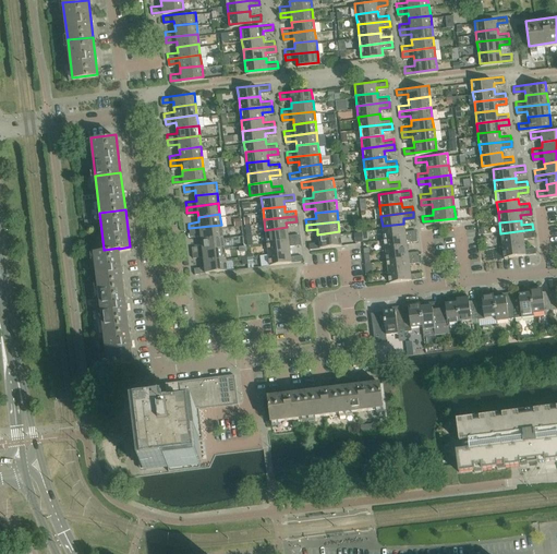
[(403,224),(383,226),(384,237),(415,233),(415,228),(404,229),(403,224)]
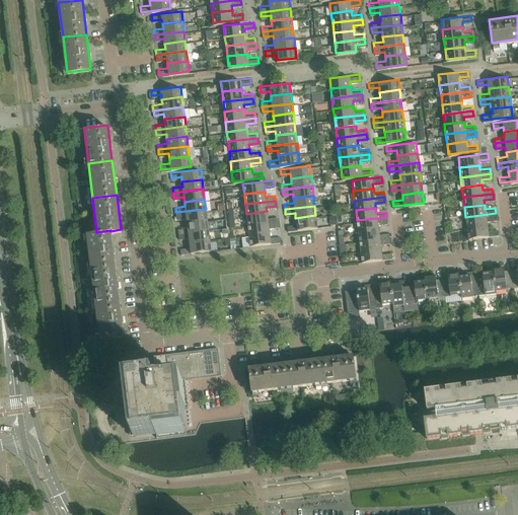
[(186,216),(187,221),(207,219),(206,209),(175,212),(176,217),(186,216)]
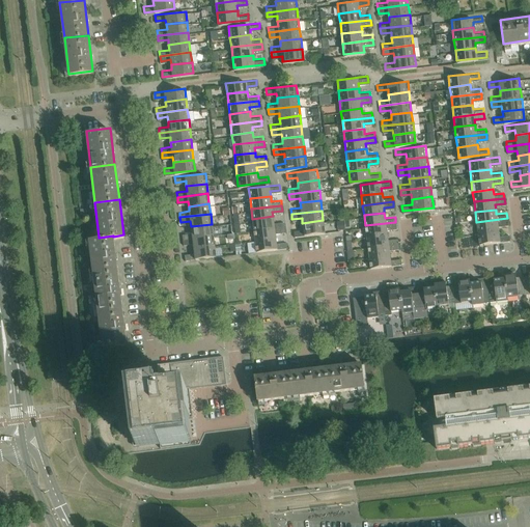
[(252,219),(253,229),(284,225),(283,220),(274,221),(273,216),(252,219)]
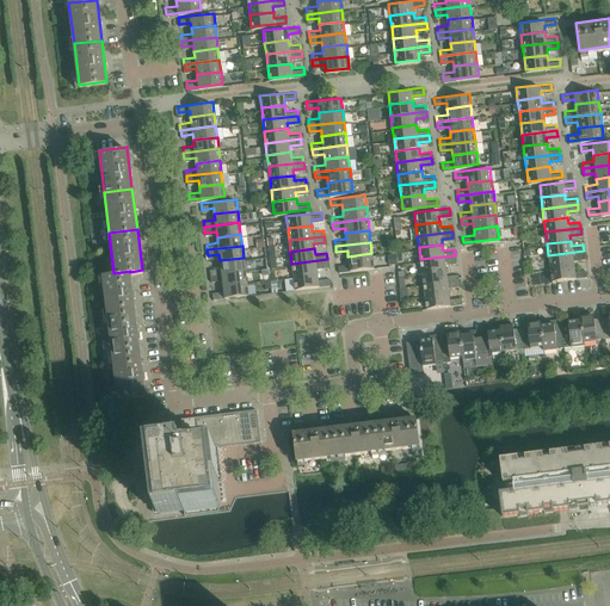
[(548,255),(549,267),(573,264),(573,258),(584,257),(584,251),(548,255)]
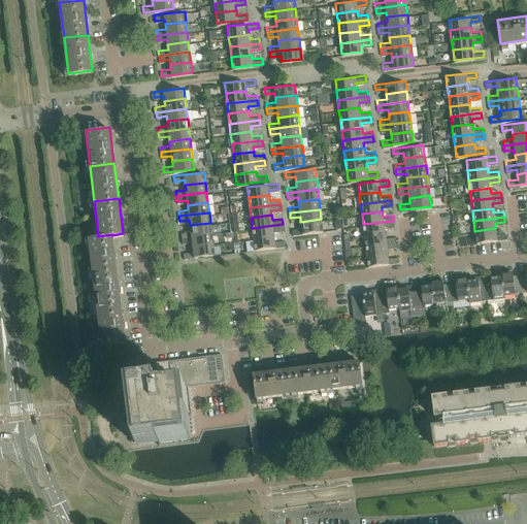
[(321,219),(300,222),(301,227),(292,228),(292,233),(323,230),(321,219)]
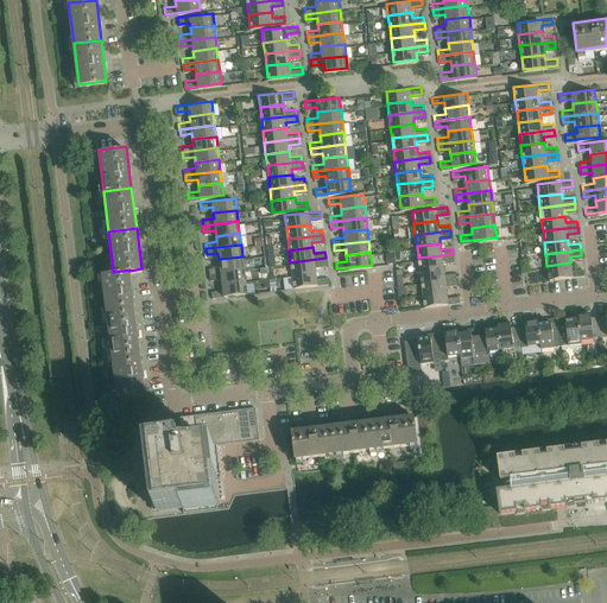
[(453,254),(418,258),(419,270),(443,266),(442,261),(454,260),(453,254)]
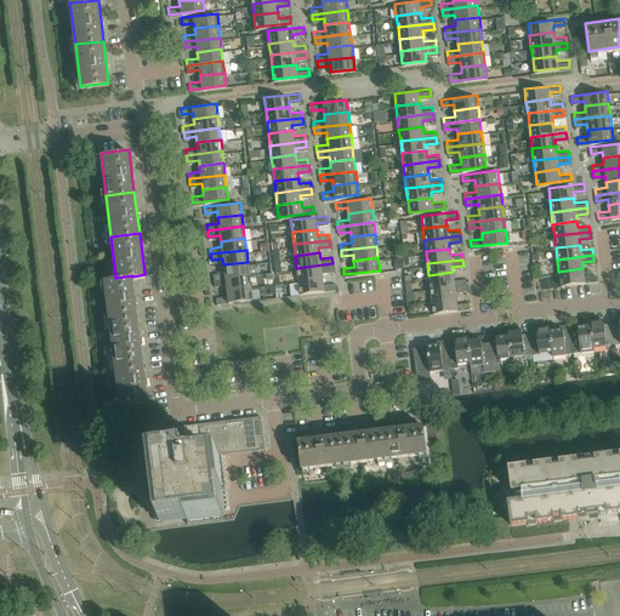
[(212,272),(214,278),(249,273),(248,262),(223,264),(225,271),(212,272)]
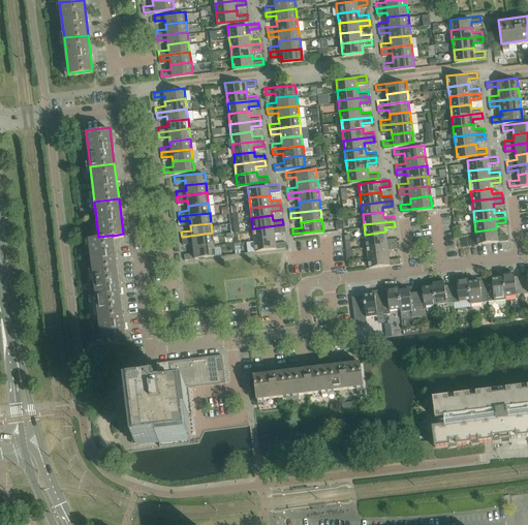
[(283,224),(252,228),(254,238),(274,236),(274,230),(283,229),(283,224)]
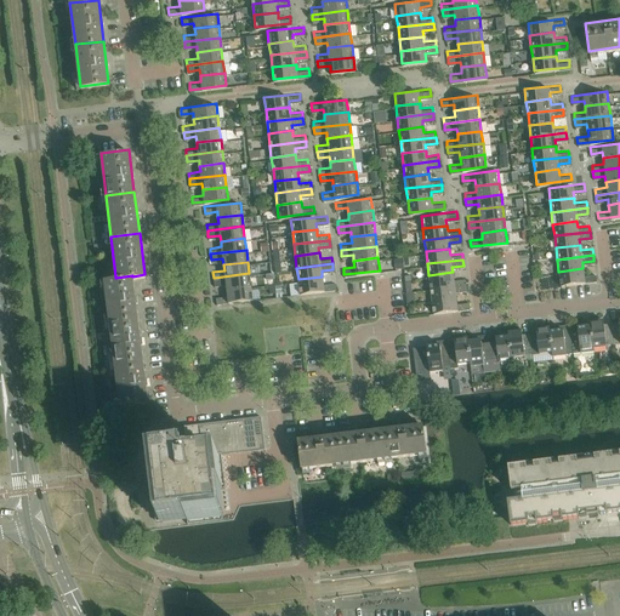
[(582,268),(558,272),(561,284),(596,279),(595,273),(584,274),(582,268)]
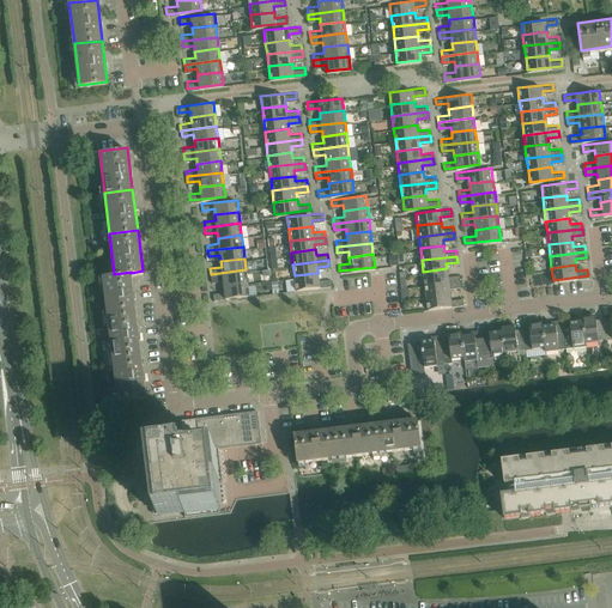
[(423,272),(424,284),(460,279),(459,273),(447,274),(447,268),(423,272)]
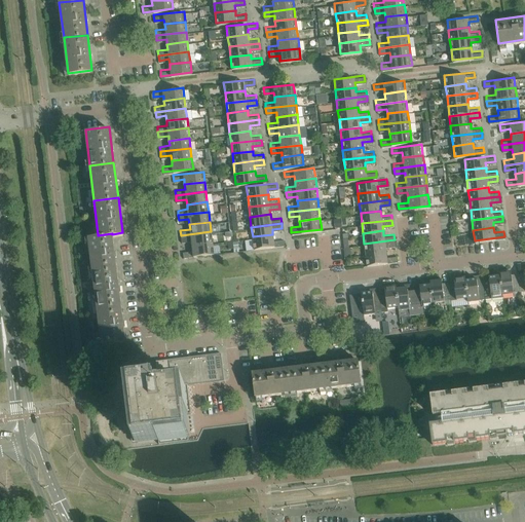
[(191,239),(191,244),(212,241),(211,231),(181,235),(181,240),(191,239)]
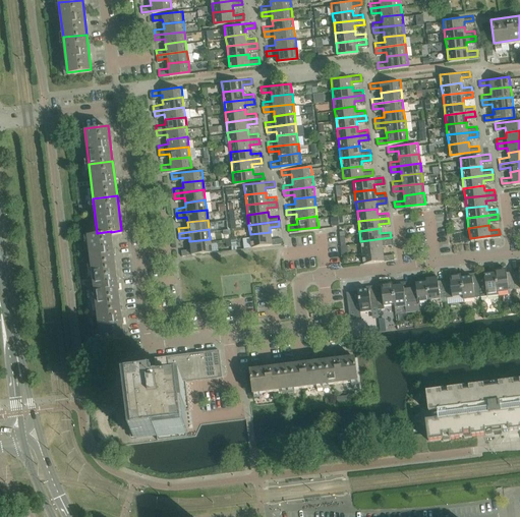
[(97,233),(97,232),(88,234),(92,269),(115,266),(111,232),(111,231),(97,233)]
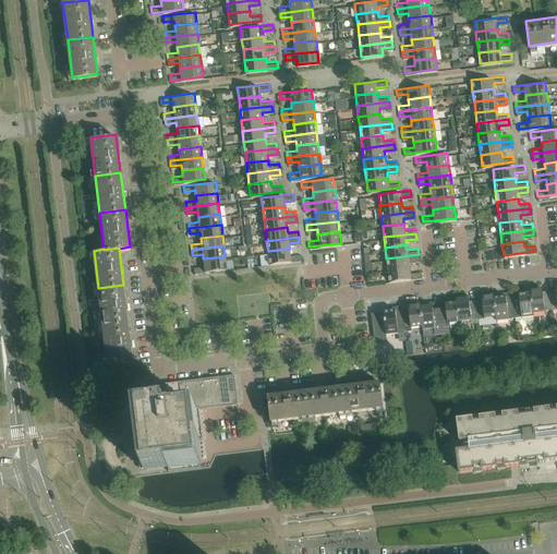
[(289,249),(268,251),(269,262),(301,259),(301,252),(290,254),(289,249)]
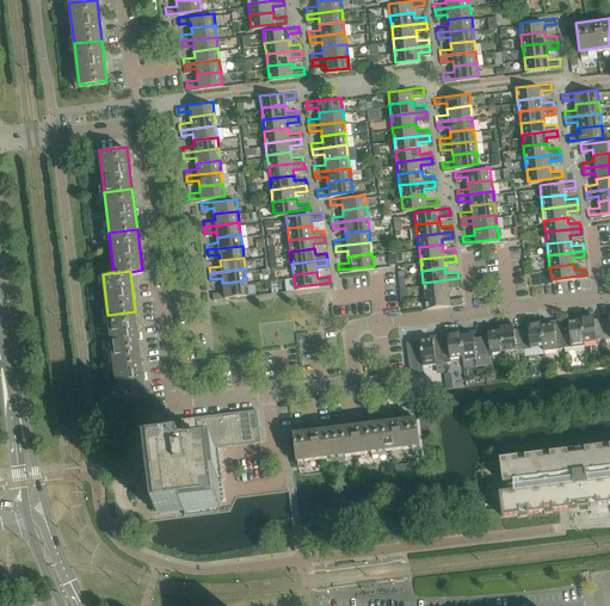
[(458,278),(423,283),(424,294),(448,291),(448,285),(458,284),(458,278)]
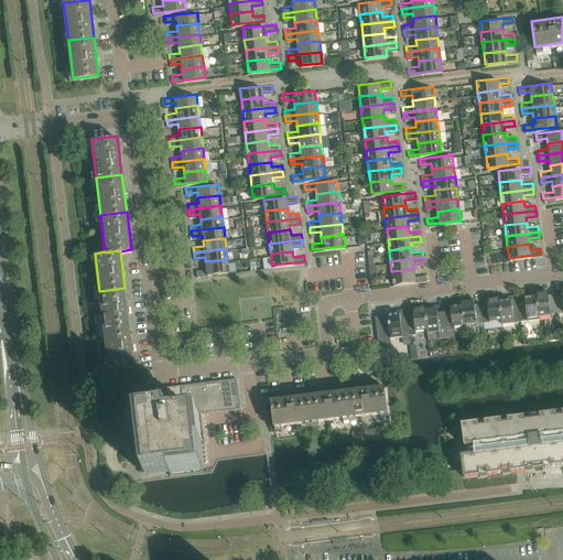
[(227,259),(205,261),(206,267),(195,268),(196,275),(229,270),(227,259)]
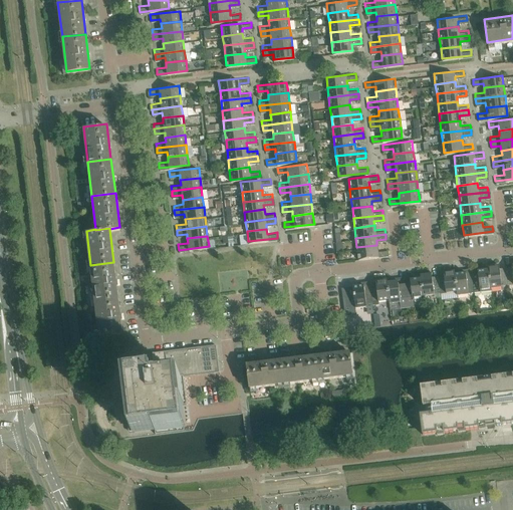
[(376,245),(356,247),(358,258),(388,254),(387,249),(377,250),(376,245)]
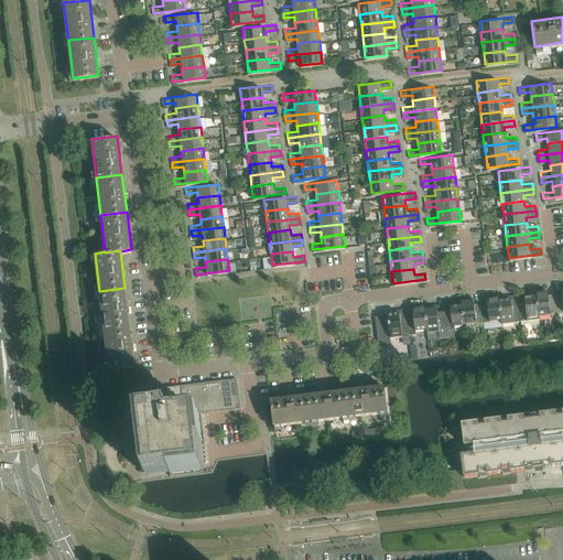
[(99,291),(104,329),(129,325),(125,288),(99,291)]
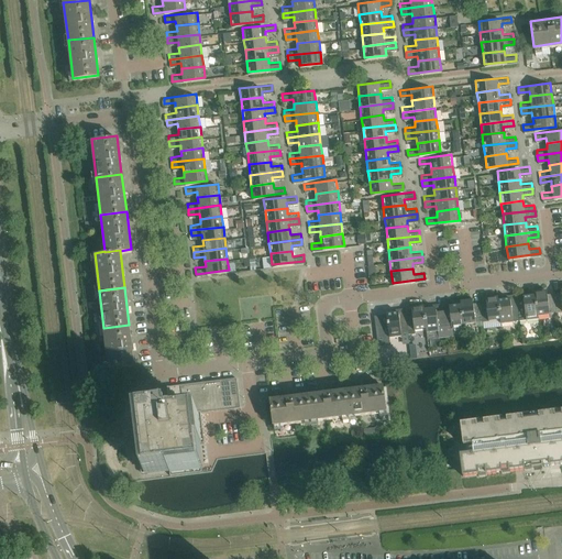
[(535,293),(537,313),(549,310),(549,308),(555,307),(553,294),(547,294),(546,288),(533,289),(535,293)]
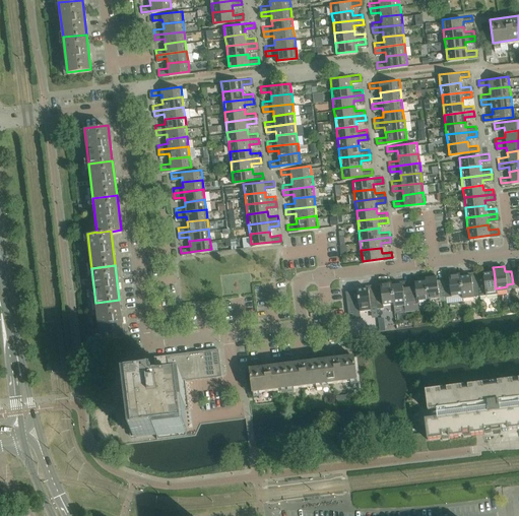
[(476,272),(479,294),(479,297),(485,297),(485,294),(497,292),(496,288),(494,270),(483,272),(482,269),(476,269),(476,272)]
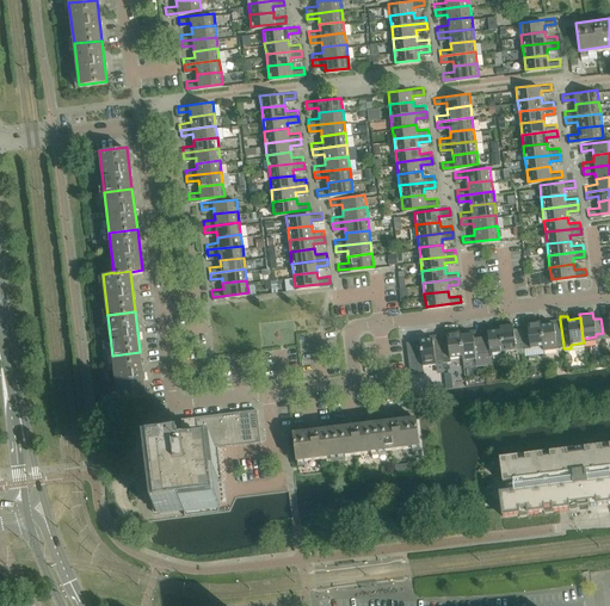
[(528,327),(521,328),(522,342),(529,342),(529,345),(542,344),(540,322),(540,319),(527,320),(528,327)]
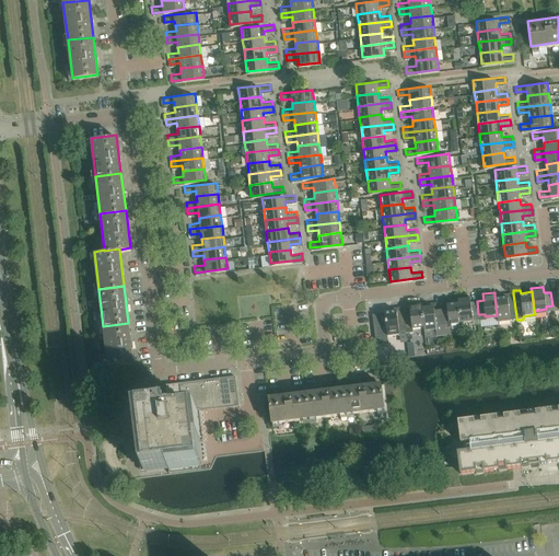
[(516,316),(513,293),(495,296),(497,315),(497,319),(516,316)]
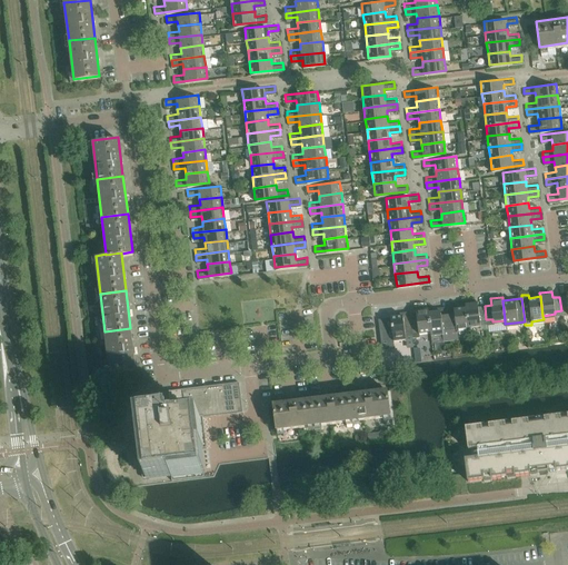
[(465,301),(465,306),(468,325),(479,324),(479,320),(486,319),(485,306),(478,307),(477,300),(465,301)]
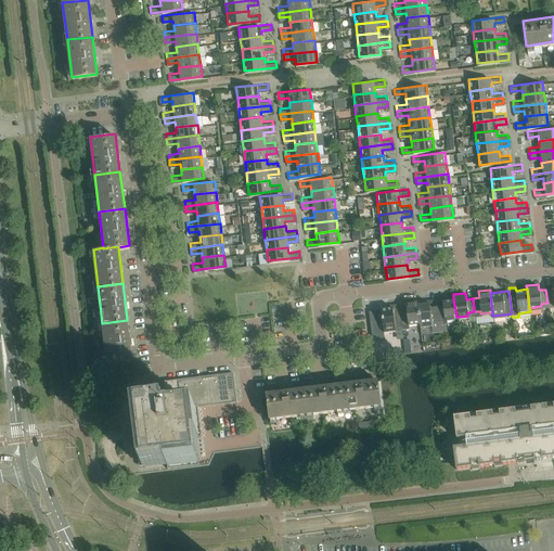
[(420,321),(417,303),(417,298),(404,300),(406,307),(399,307),(401,321),(401,328),(408,327),(408,323),(420,321)]
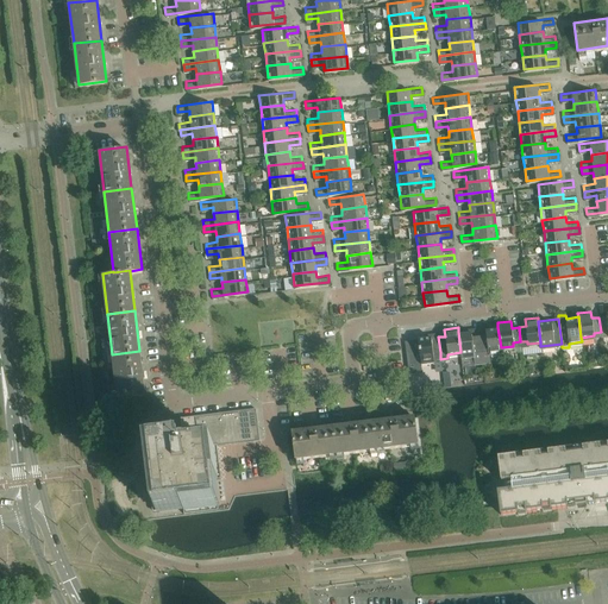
[(478,329),(482,362),(490,360),(489,353),(501,351),(501,347),(497,327),(478,329)]
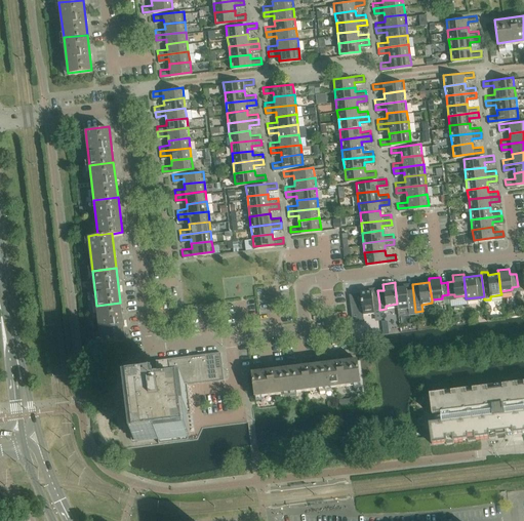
[(395,286),(397,304),(397,308),(407,306),(408,313),(415,312),(412,284),(395,286)]
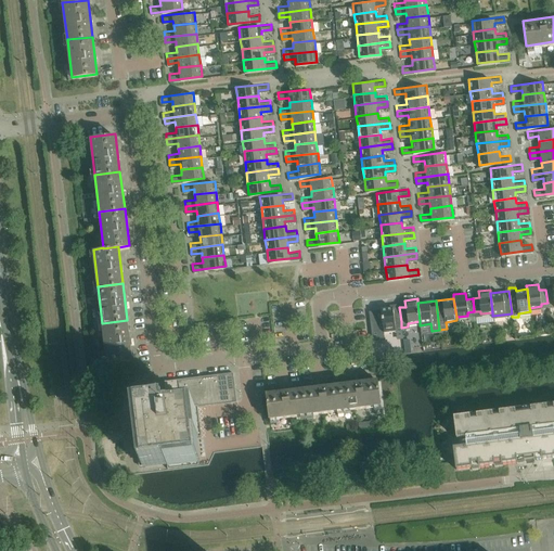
[(401,321),(399,307),(393,308),(393,306),(381,307),(383,330),(395,329),(395,322),(401,321)]
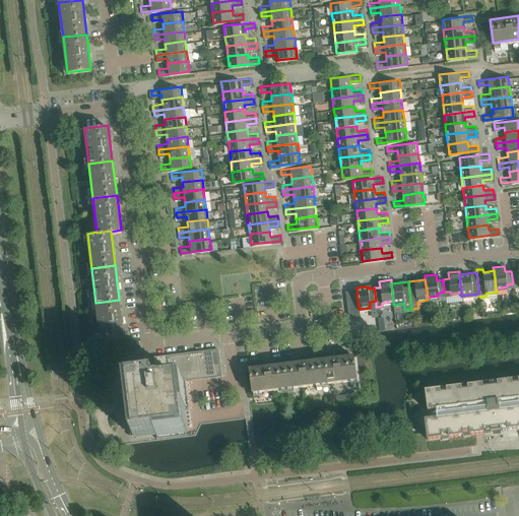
[(119,300),(95,303),(100,338),(124,335),(119,300)]
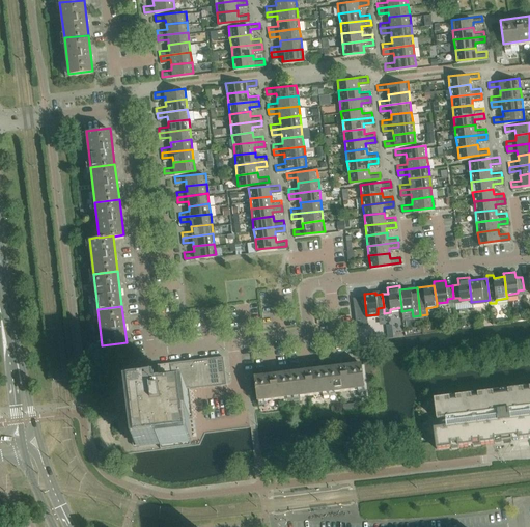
[(137,442),(189,436),(187,414),(191,414),(188,385),(227,381),(223,353),(158,361),(161,380),(158,381),(130,385),(137,442)]
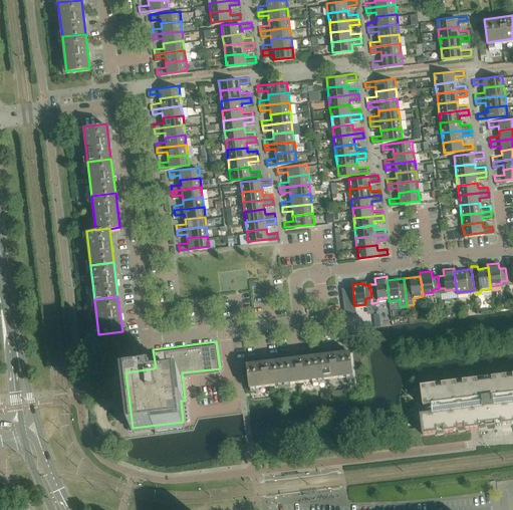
[(315,354),(317,377),(352,373),(349,349),(315,354)]
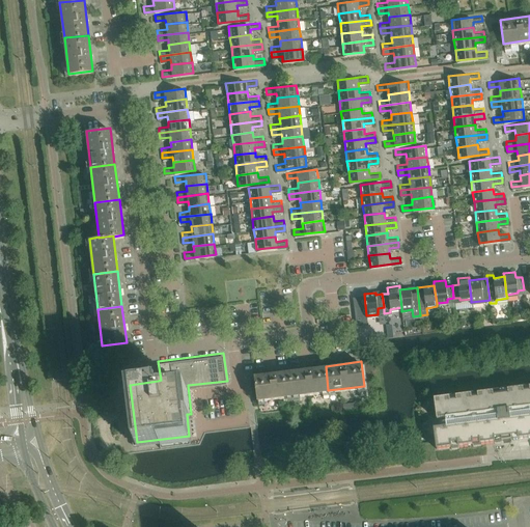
[(326,366),(289,370),(293,394),(328,390),(326,366)]
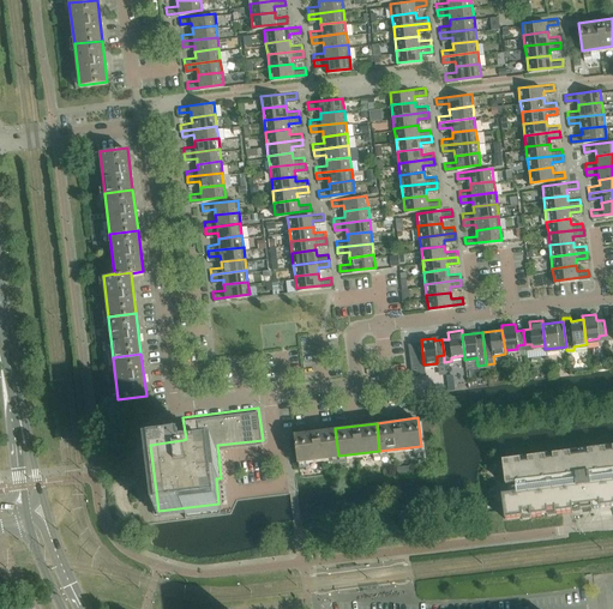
[(338,456),(335,428),(294,433),(298,462),(338,456)]
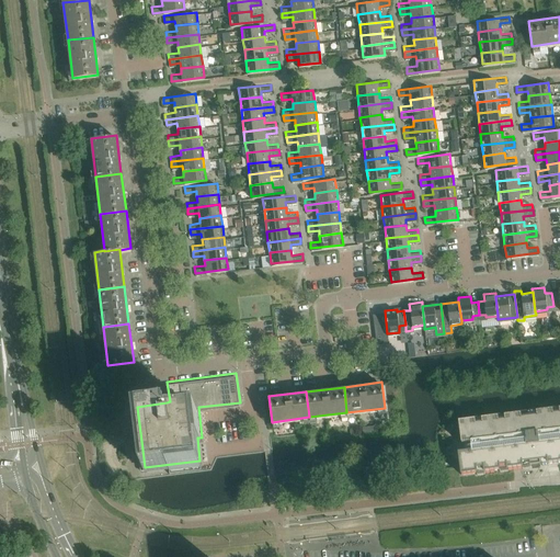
[(559,406),(559,404),(550,405),(551,407),(536,409),(536,407),(518,409),(518,411),(504,413),(504,411),(495,412),(496,415),(482,416),(481,413),(473,415),(473,417),(458,419),(461,440),(470,439),(471,448),(458,450),(460,472),(476,469),(476,472),(484,470),(484,468),(499,466),(499,468),(507,467),(506,465),(522,464),(522,466),(530,465),(529,463),(539,462),(539,463),(548,463),(548,461),(558,459),(559,458),(559,406)]
